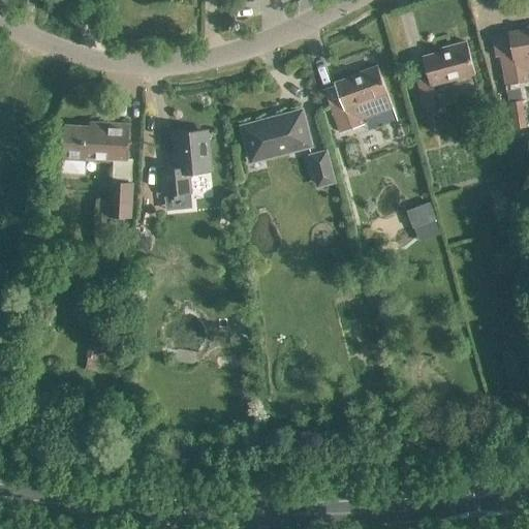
[(497,57),(501,57),(505,85),(527,82),(526,73),(528,72),(528,27),(527,28),(528,30),(509,33),(509,34),(493,37),(497,57)]
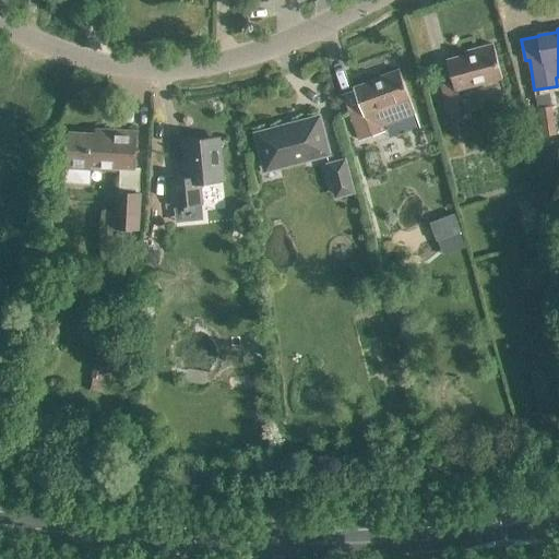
[(456,90),(501,78),(492,44),(474,49),(475,52),(448,60),(453,81),(441,84),(450,116),(462,113),(456,90)]
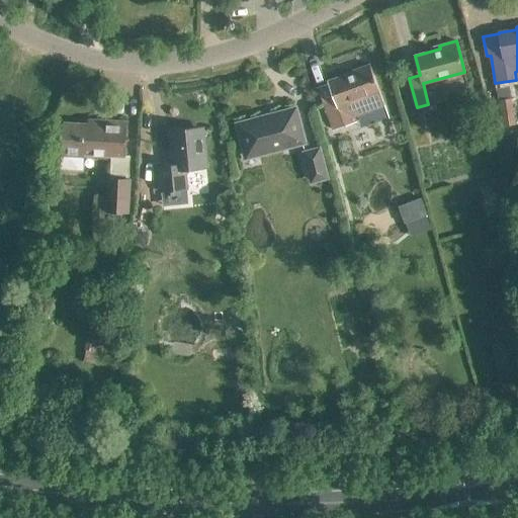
[(355,120),(353,116),(384,104),(369,64),(344,74),(344,75),(328,81),(334,97),(323,101),(333,128),(355,120)]
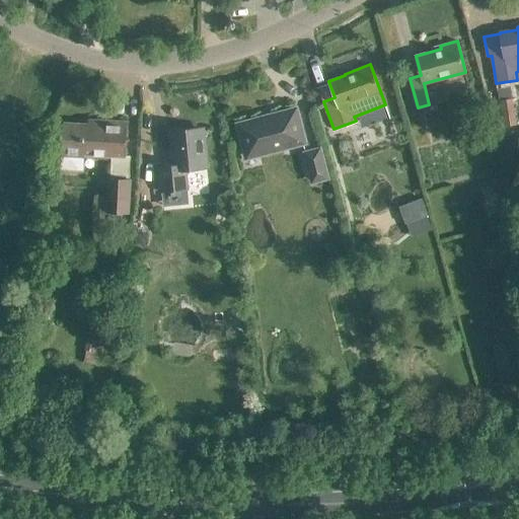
[(515,126),(511,99),(498,101),(503,128),(515,126)]
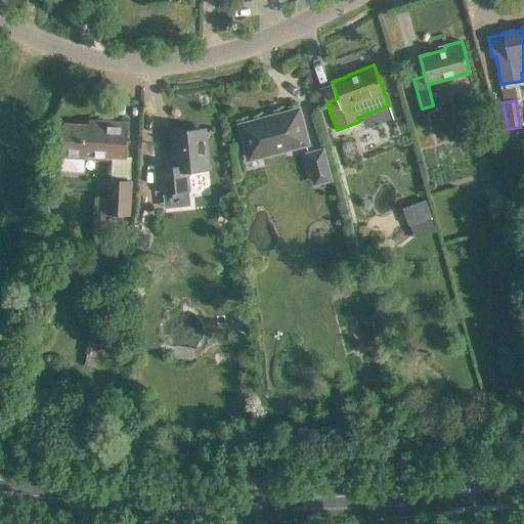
[(259,145),(261,155),(306,142),(298,111),(242,126),(248,148),(259,145)]
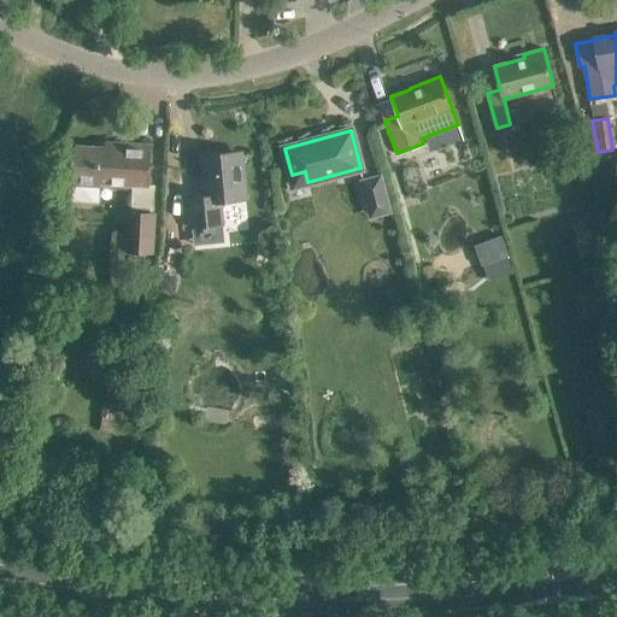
[(76,147),(75,186),(98,187),(99,182),(147,184),(150,147),(106,145),(105,148),(76,147)]
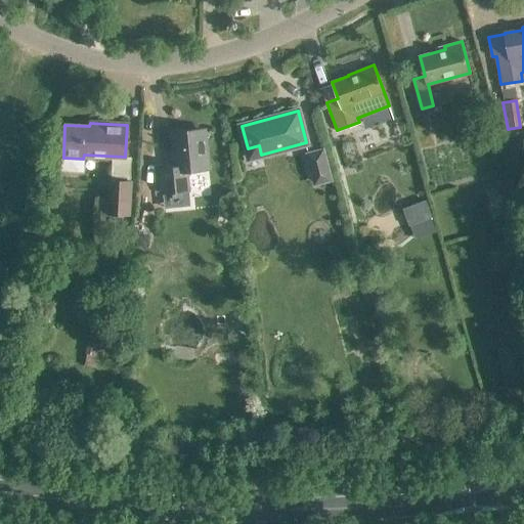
[(195,129),(171,132),(175,167),(160,168),(163,193),(188,190),(187,176),(191,171),(208,169),(205,132),(200,132),(195,129)]
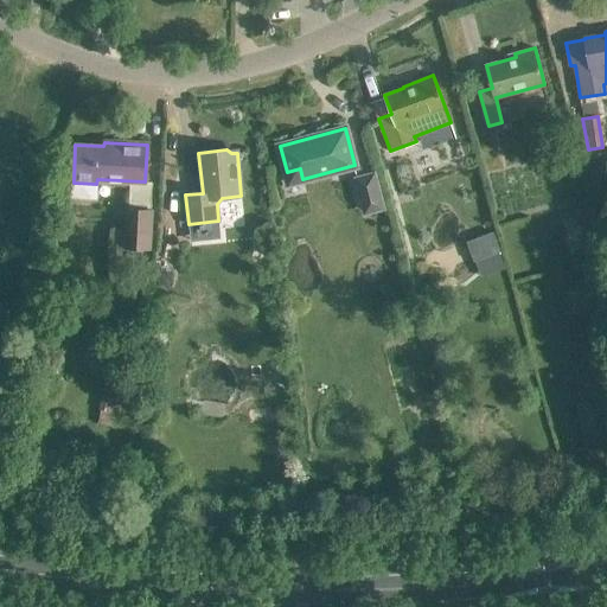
[(357,179),(366,211),(382,208),(374,176),(357,179)]
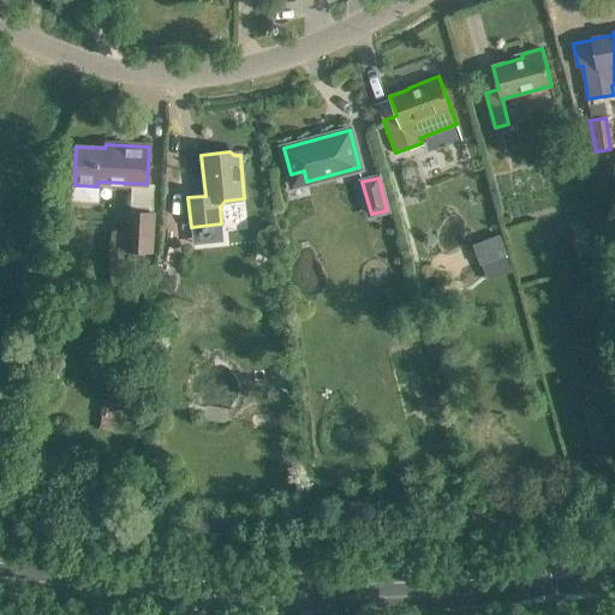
[(115,252),(150,255),(153,214),(151,214),(153,204),(130,203),(130,213),(129,213),(127,236),(115,234),(115,252)]
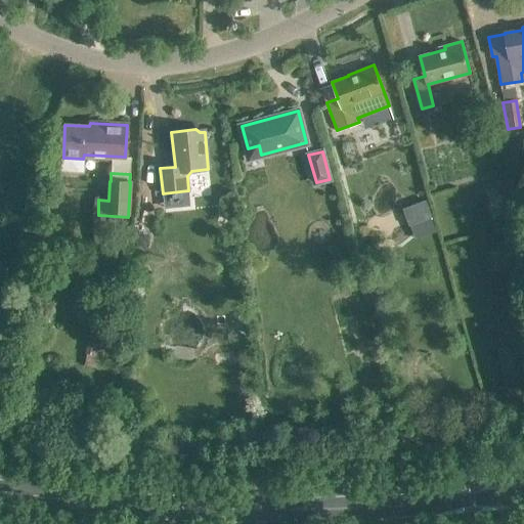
[(385,264),(383,254),(366,257),(368,268),(385,264)]
